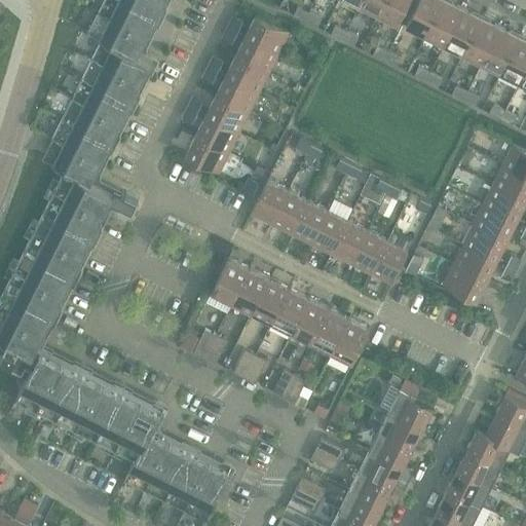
[(126,0),(105,0),(100,11),(149,36),(158,15),(126,0)]
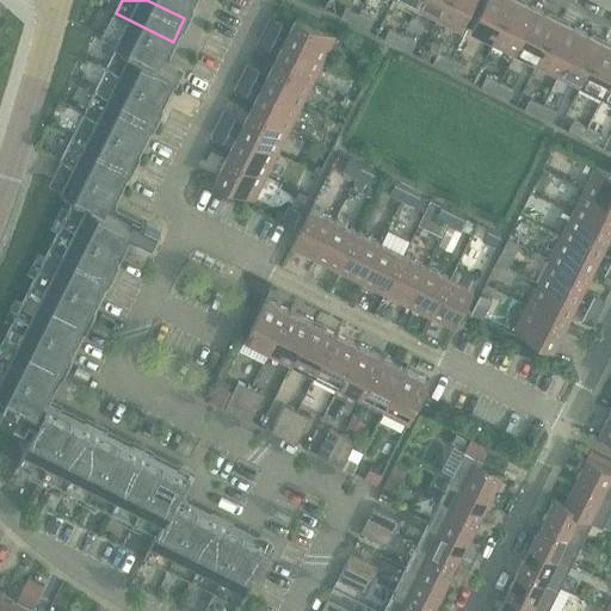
[(147,0),(184,18),(192,0),(147,0)]
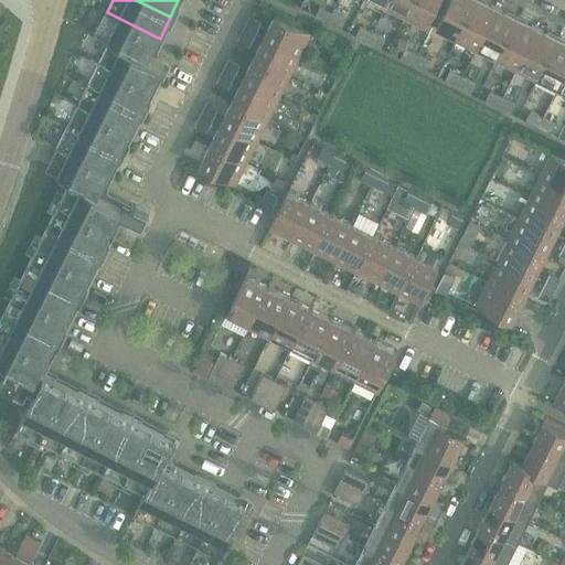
[(388,0),(386,4),(406,16),(413,0),(388,0)]
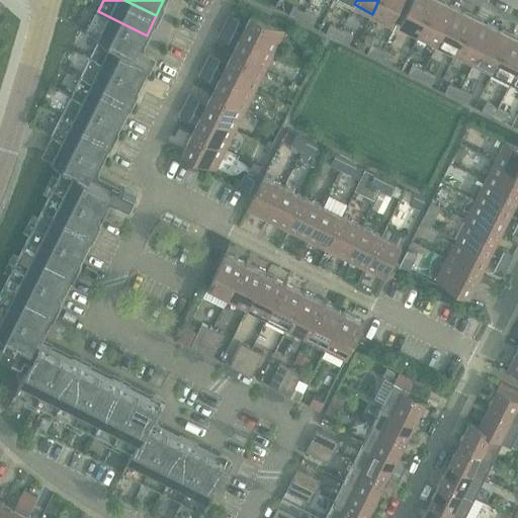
[(392,23),(403,0),(378,0),(372,14),(392,23)]
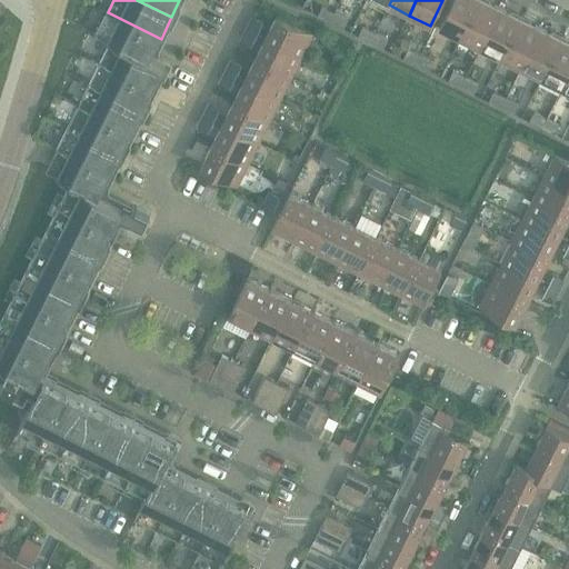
[(452,0),(439,27),(460,38),(478,0),(452,0)]
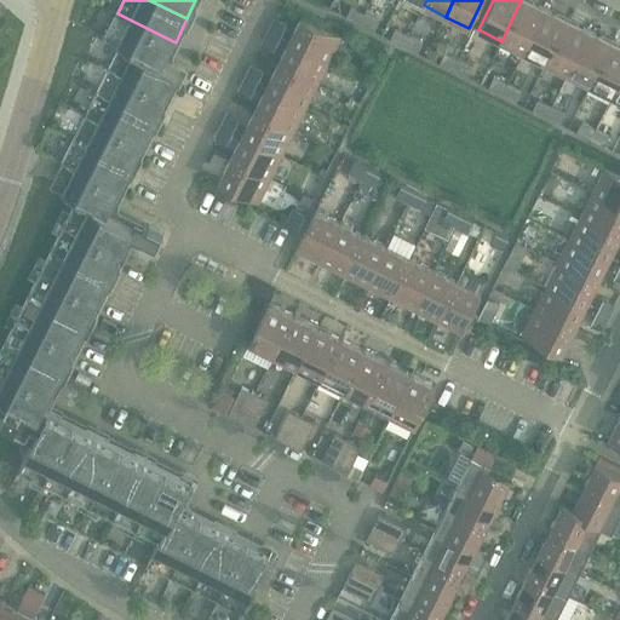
[(527,0),(521,0),(501,41),(523,52),(545,9),(527,0)]
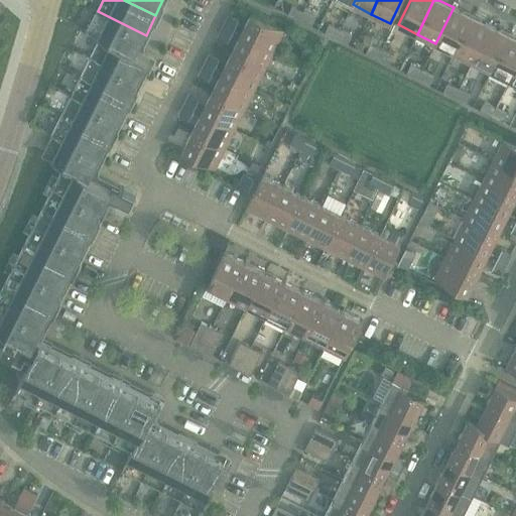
[(287,15),(299,20),(303,12),(292,6),(287,15)]
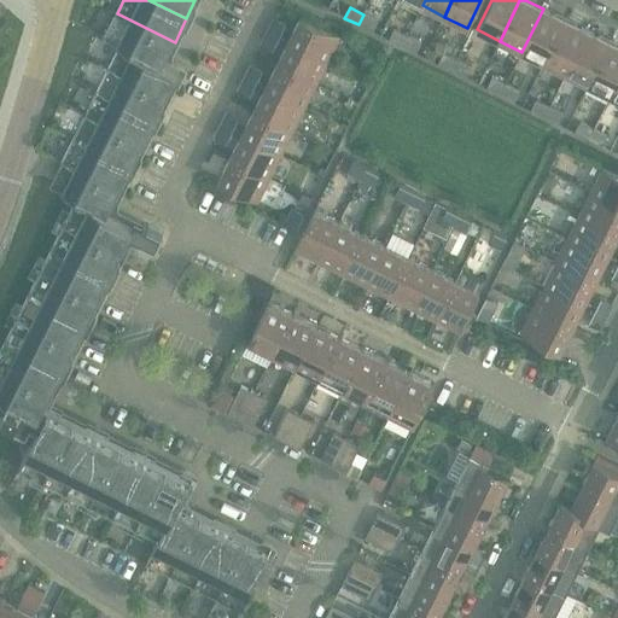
[(522,52),(544,63),(565,19),(543,9),(522,52)]
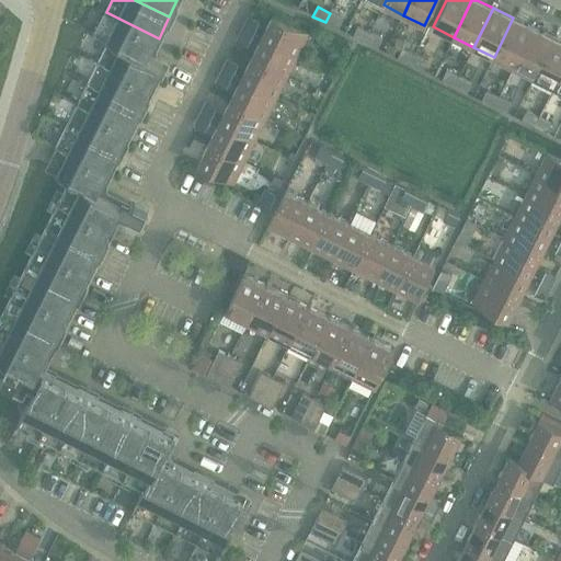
[(148,59),(159,38),(106,12),(95,35),(110,42),(110,41),(148,59)]
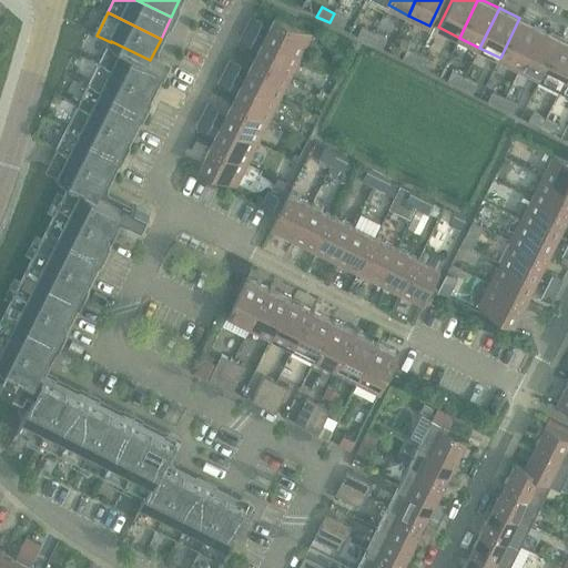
[(334,13),(330,22),(342,29),(346,19),(334,13)]
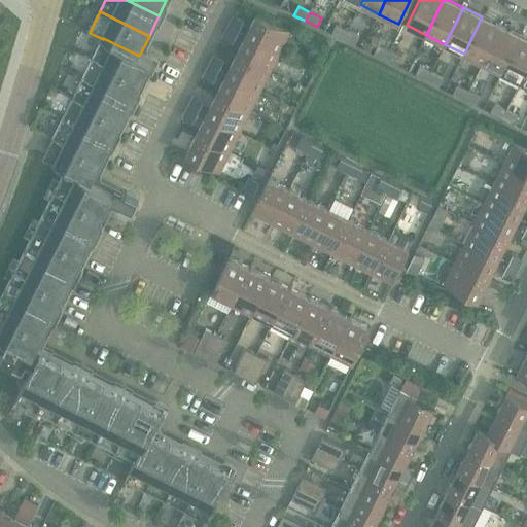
[(234,15),(229,27),(238,32),(244,21),(234,15)]
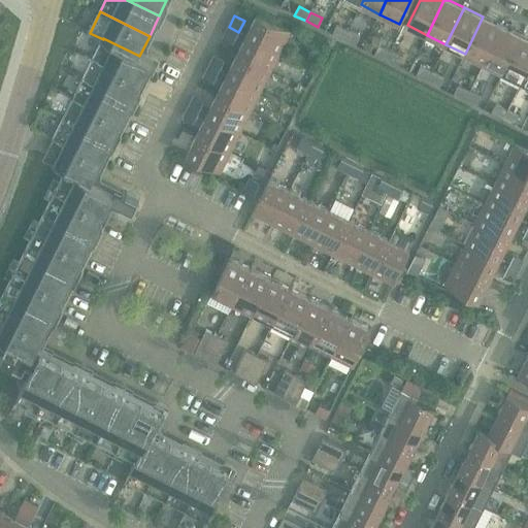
[(246,36),(281,53),(291,32),(257,15),(246,36)]
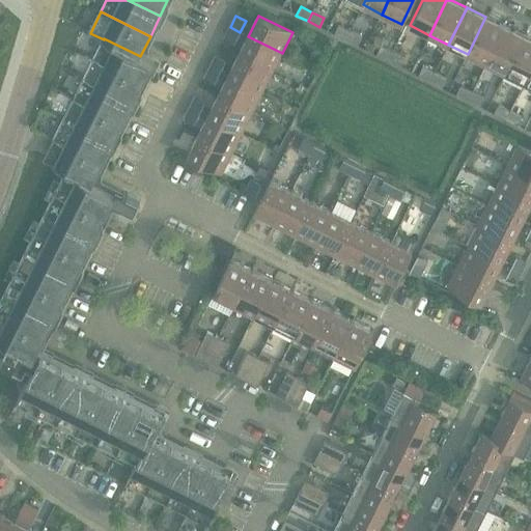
[(468,54),(486,63),(505,26),(485,17),(468,54)]
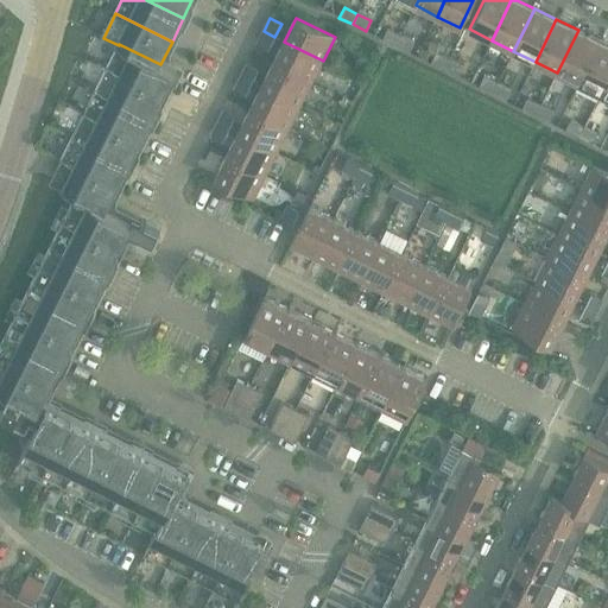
[(382,39),(396,45),(400,36),(387,29),(382,39)]
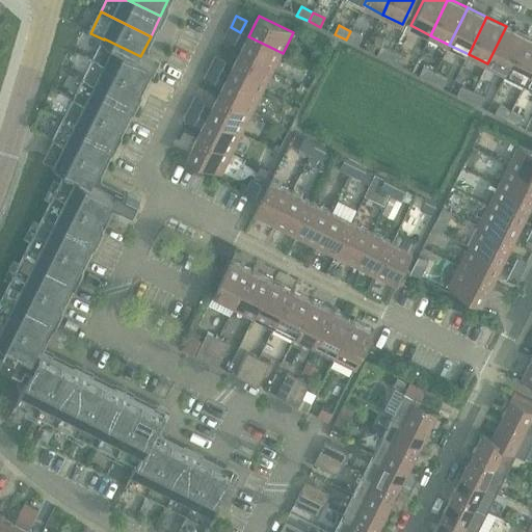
[(525,35),(506,26),(487,63),(506,73),(525,35)]
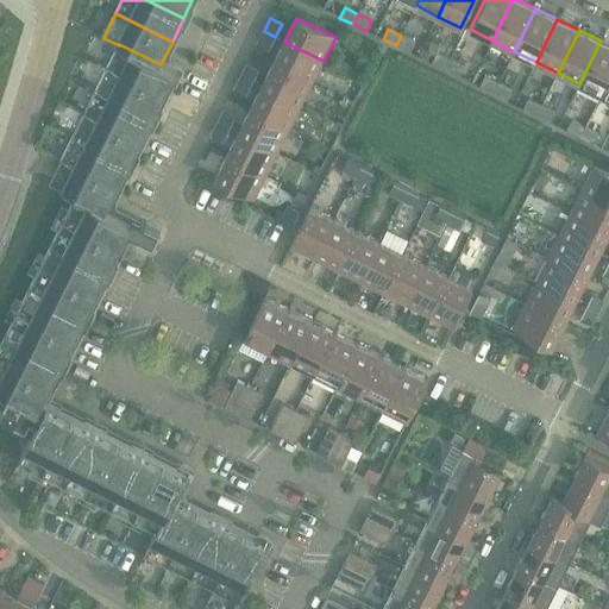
[(257,43),(269,49),(275,37),(264,31),(257,43)]
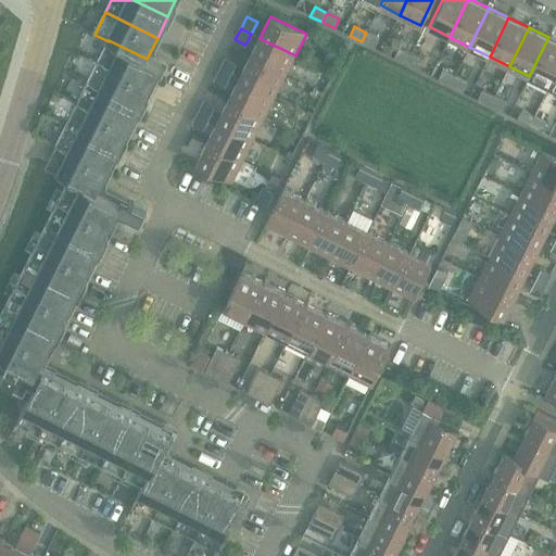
[(374,48),(379,39),(366,33),(362,41),(374,48)]
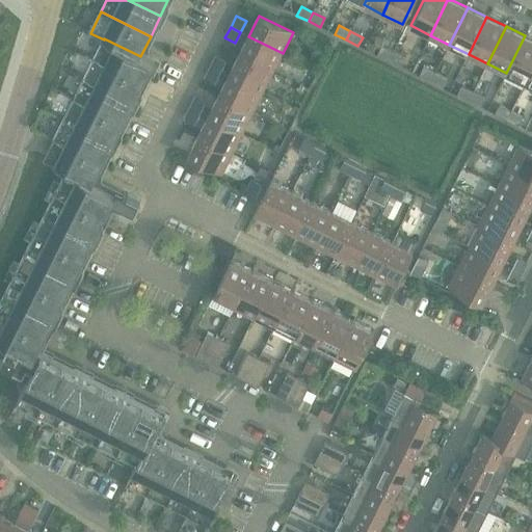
[(531,38),(525,35),(506,73),(525,82),(531,68),(531,38)]
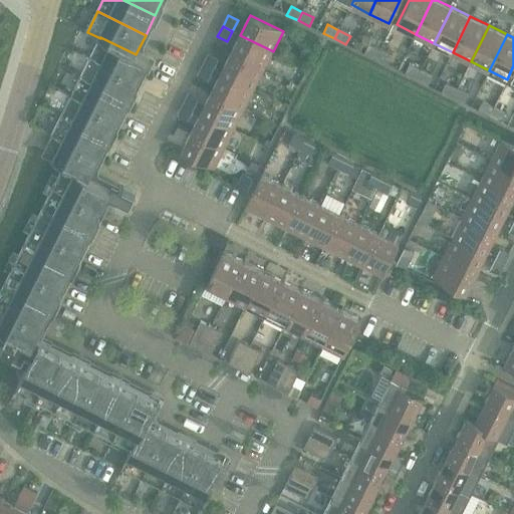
[(240,35),(230,54),(263,71),(273,51),(240,35)]
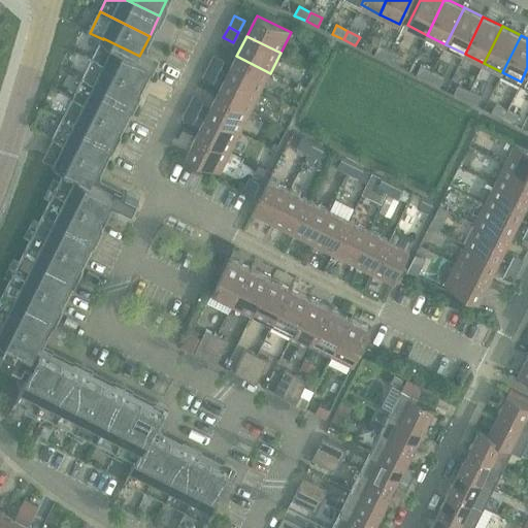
[(103,39),(94,58),(142,83),(152,62),(139,56),(103,38),(103,39)]
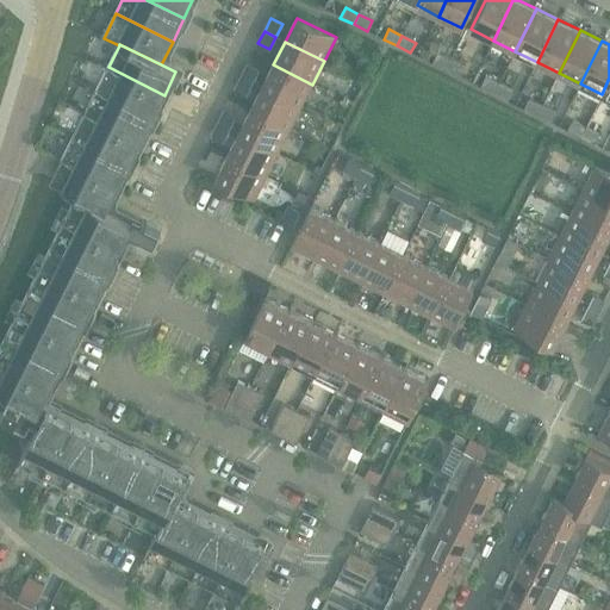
[(431,63),(446,70),(450,60),(437,54),(431,63)]
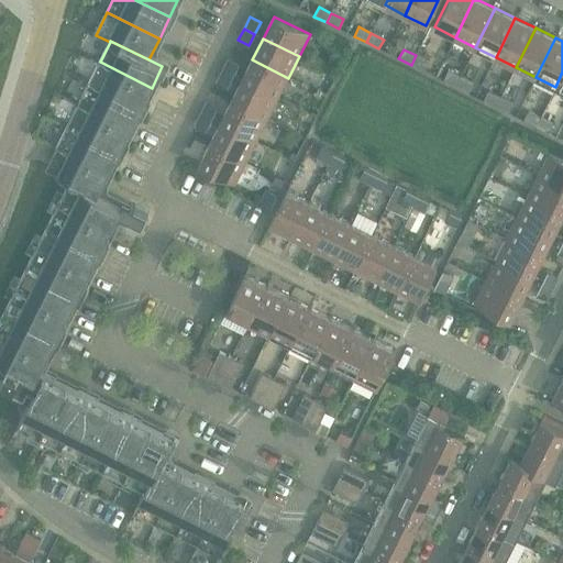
[(423,70),(428,62),(416,55),(411,65),(423,70)]
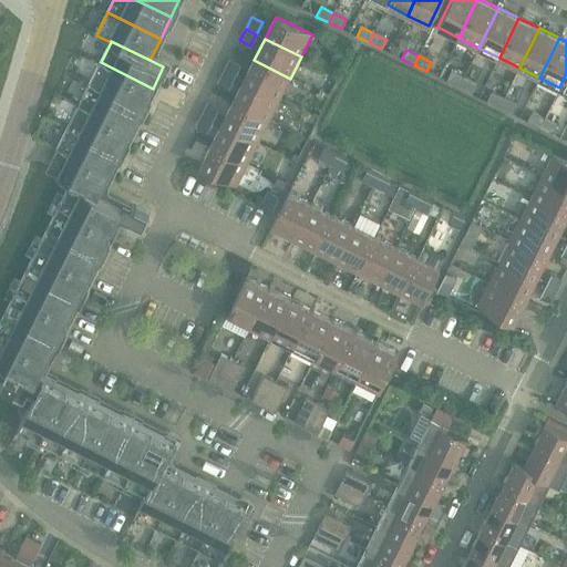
[(230,60),(224,72),(235,76),(240,65),(230,60)]
